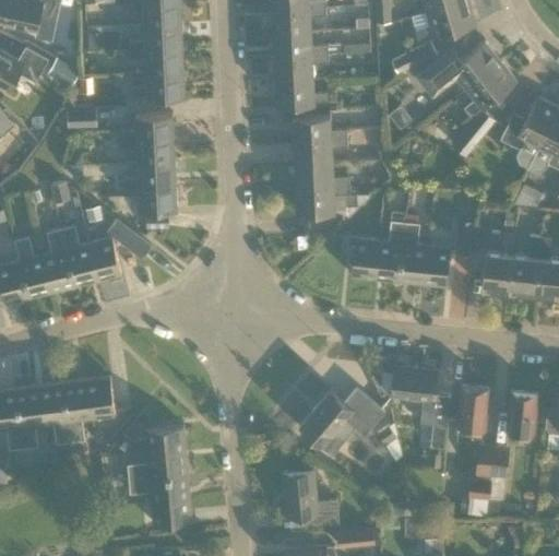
[(56,23),(60,0),(40,0),(40,1),(33,0),(0,0),(0,23),(36,32),(39,19),(56,23)]
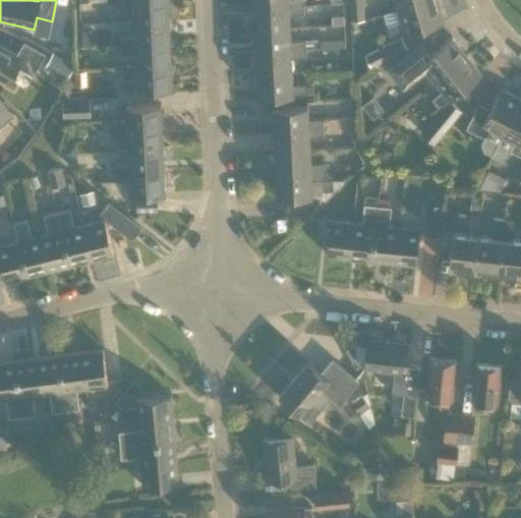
[(133,11),(134,24),(169,22),(169,0),(118,3),(119,11),(133,11)]
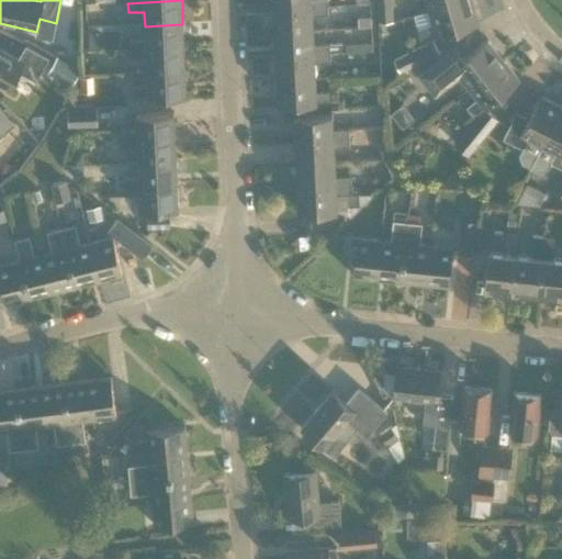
[(272,0),(273,10),(327,8),(326,0),(272,0)]
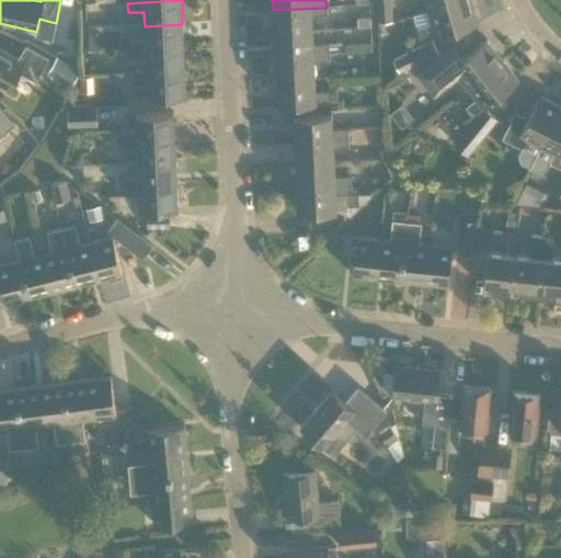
[(392,24),(390,0),(376,0),(378,25),(392,24)]
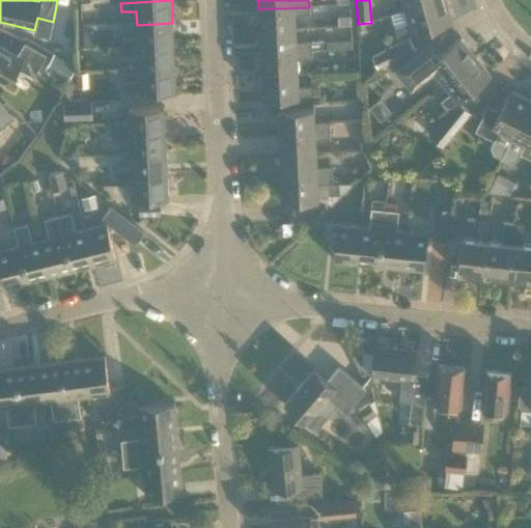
[(446,0),(404,12),(409,25),(394,28),(397,38),(412,35),(452,24),(446,0)]
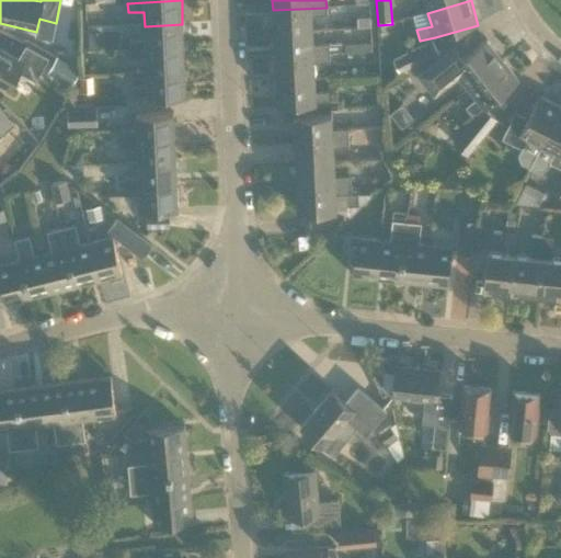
[(423,0),(427,13),(471,0),(470,0),(423,0)]
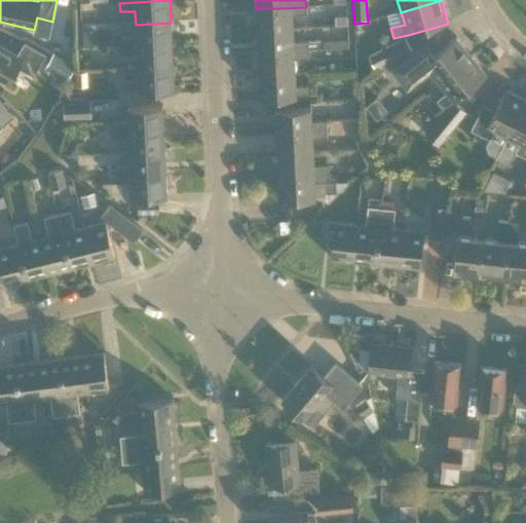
[(256,9),(257,32),(293,30),(292,16),(307,15),(306,7),(256,9)]
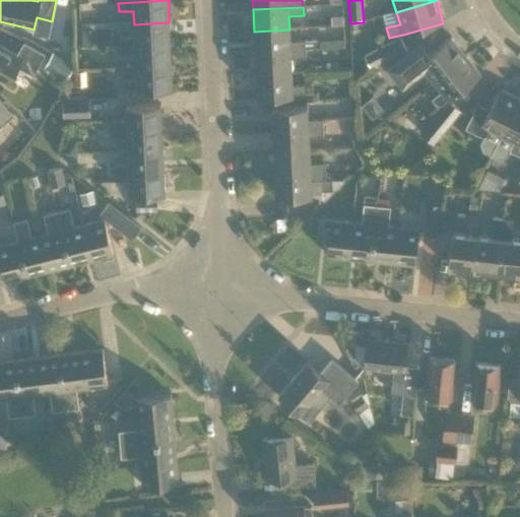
[(120,39),(120,47),(170,45),(169,22),(134,24),(134,38),(120,39)]
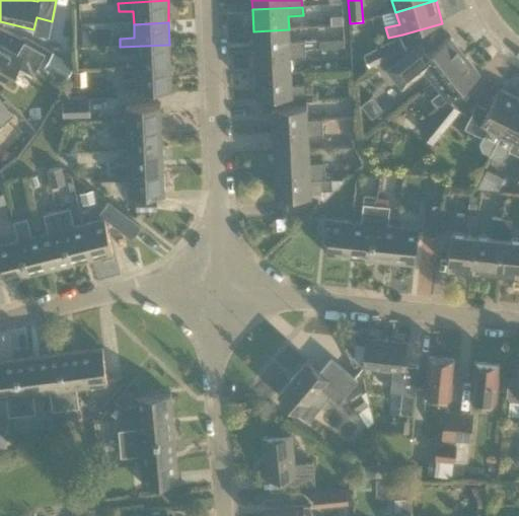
[(253,31),(254,53),(304,51),(304,43),(290,44),(289,29),(253,31)]
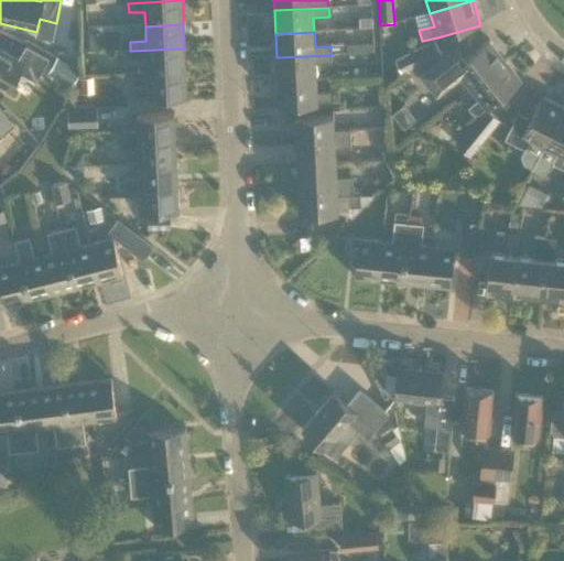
[(489,42),(466,61),(456,50),(421,78),(436,98),(461,79),(469,90),(505,62),(489,42)]
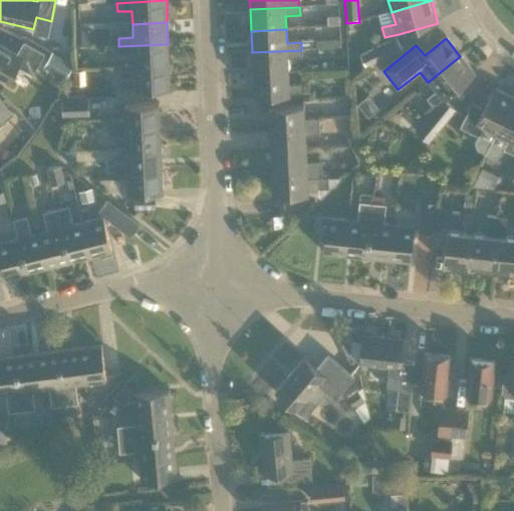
[(360,57),(366,68),(382,60),(383,60),(403,51),(397,39),(360,57)]
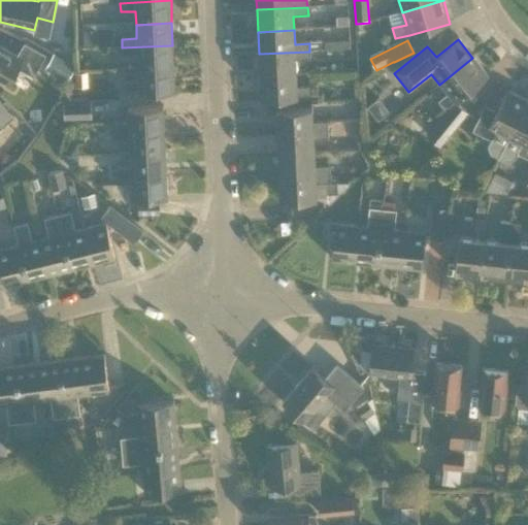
[(309,52),(320,51),(320,41),(309,42),(309,43),(309,52)]
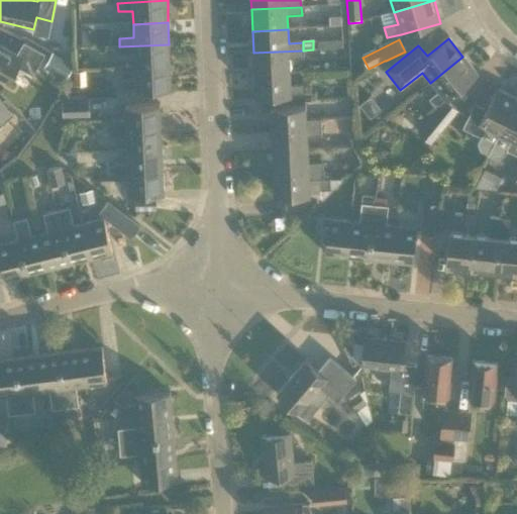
[(32,77),(44,56),(23,43),(16,57),(0,46),(0,79),(8,84),(17,68),(32,77)]
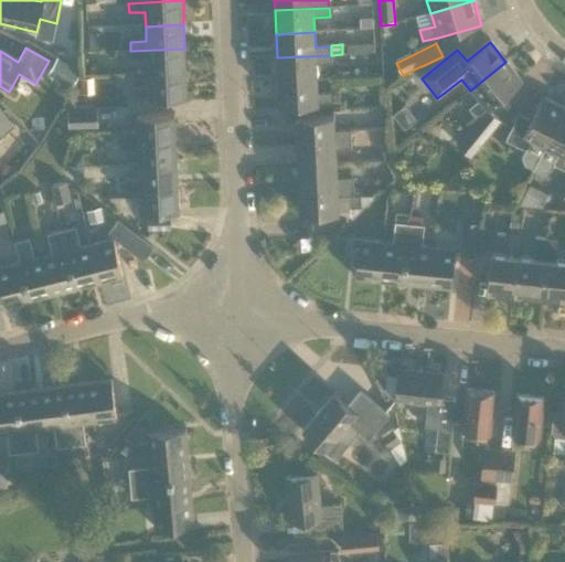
[(147,60),(147,74),(185,72),(184,49),(130,51),(130,61),(147,60)]
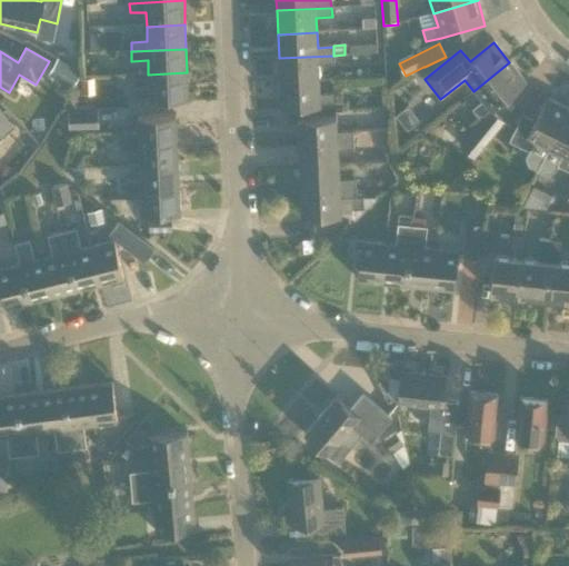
[(279,58),(280,82),(319,80),(319,66),(335,66),(333,56),(279,58)]
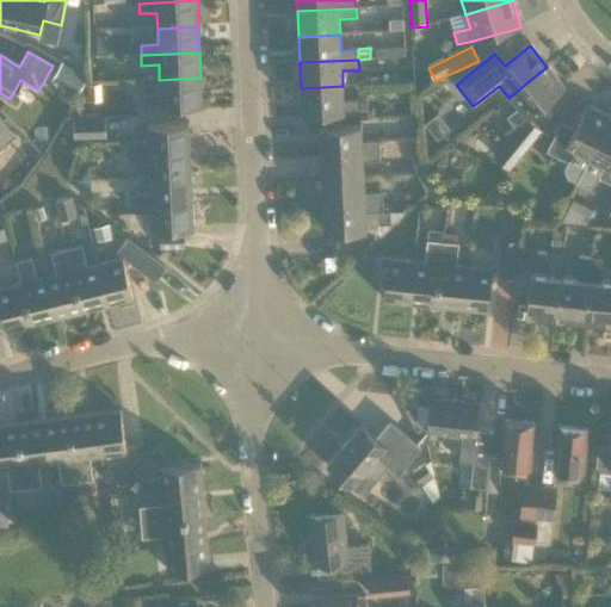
[(53,81),(76,94),(86,78),(62,64),(53,81)]
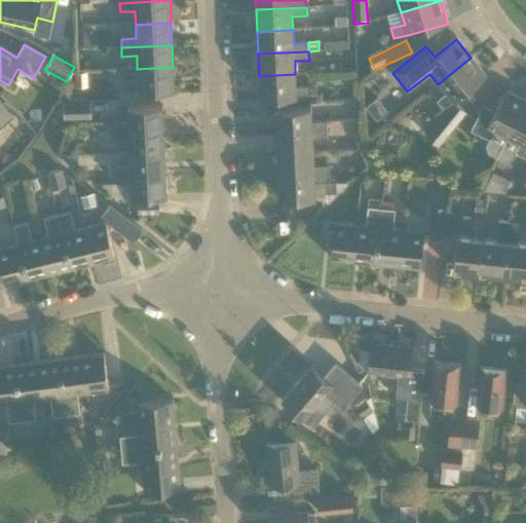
[(471,58),(438,84),(446,95),(437,102),(443,110),(453,103),(486,77),(471,58)]
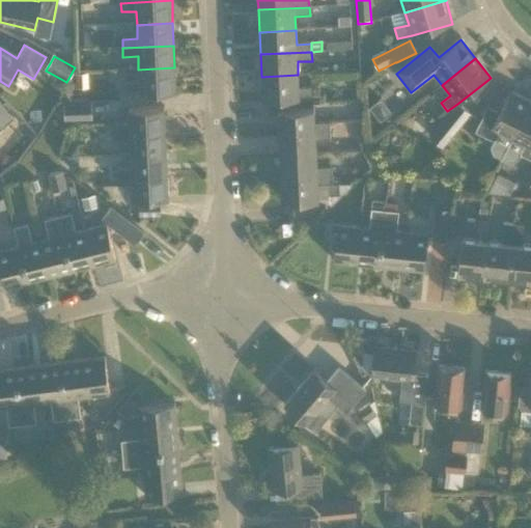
[(174,67),(138,70),(139,83),(124,84),(124,93),(139,92),(175,91),(174,67)]
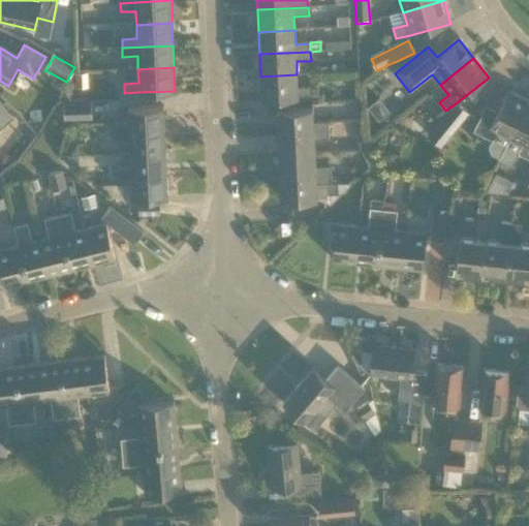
[(76,89),(88,89),(87,74),(75,74),(76,89)]
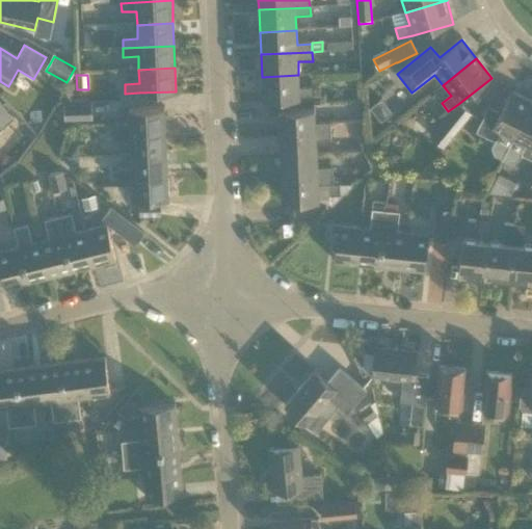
[(298,75),(262,77),(263,100),(299,99),(299,98),(315,98),(314,88),(299,89),(298,75)]
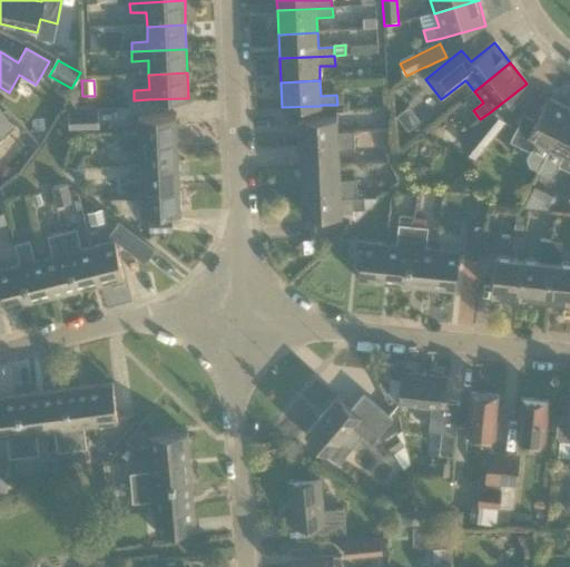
[(538,173),(538,172),(549,149),(569,110),(548,99),(536,121),(523,116),(510,143),(531,154),(527,160),(529,168),(538,173)]
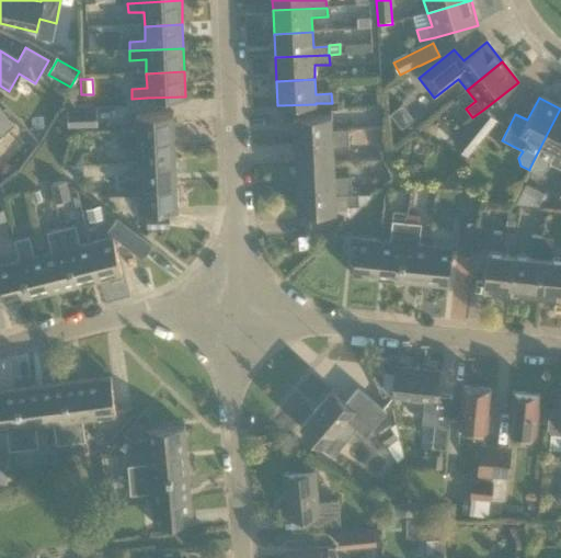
[(402,129),(413,121),(401,106),(390,115),(402,129)]
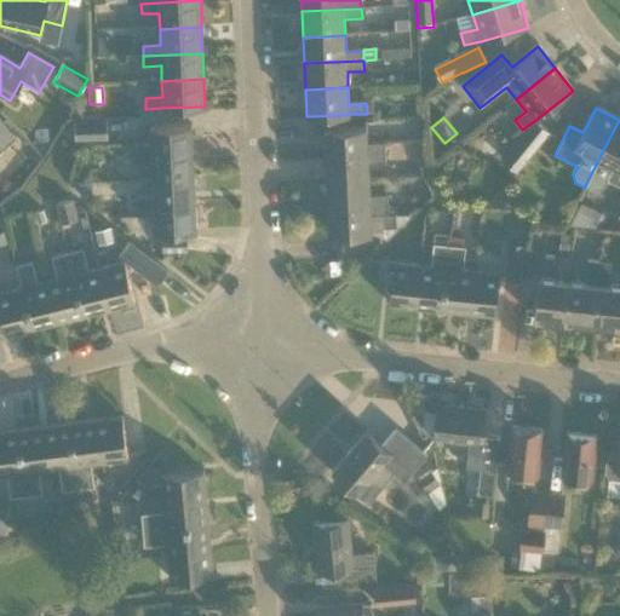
[(619,119),(619,120),(597,162),(585,186),(595,191),(603,188),(607,182),(619,188),(619,119)]
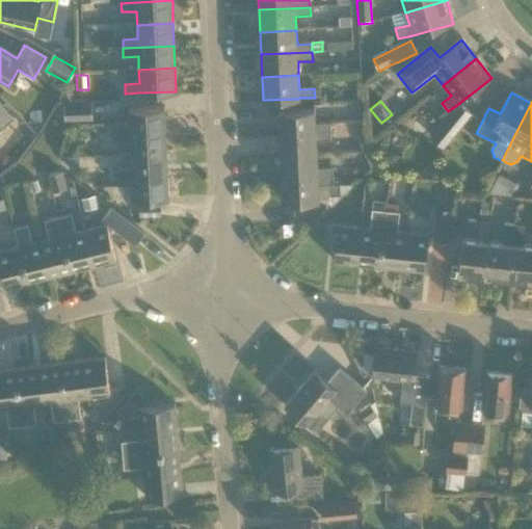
[(0,132),(14,120),(0,104),(0,132)]
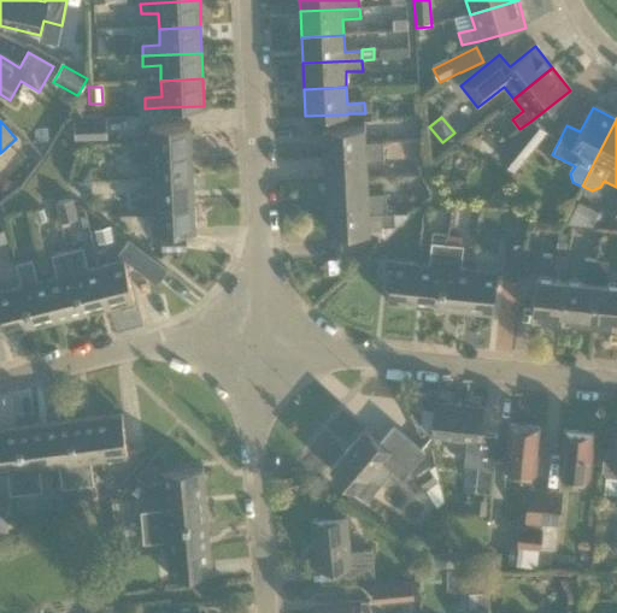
[(75,124),(75,142),(107,141),(106,123),(75,124)]
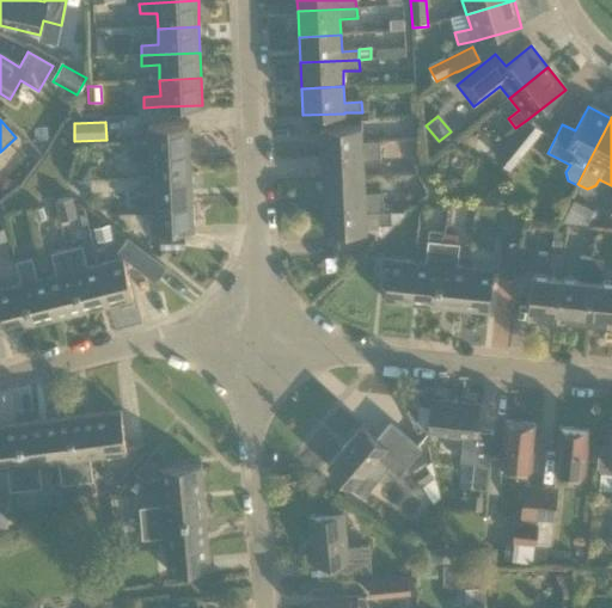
[(508,149),(520,158),(540,133),(528,124),(508,149)]
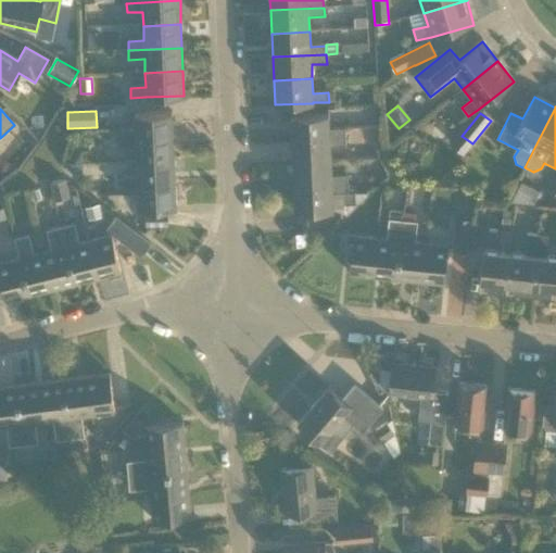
[(119,132),(119,139),(173,137),(172,114),(134,115),(135,130),(119,132)]
